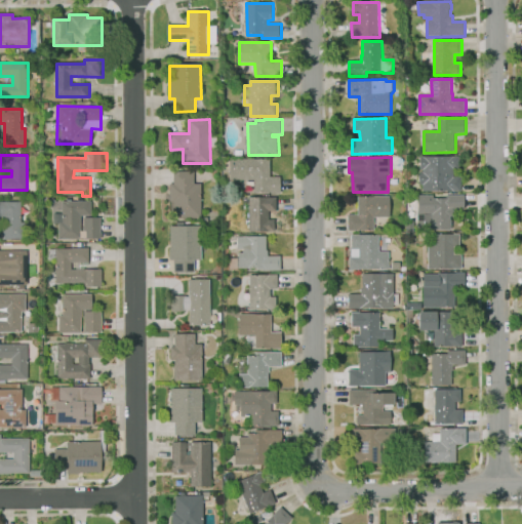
[(463,192),(425,192),(425,186),(422,186),(419,183),(419,176),(422,172),(424,172),(424,170),(422,170),(422,157),(460,157),(460,169),(455,169),(455,176),(463,176),(463,192)]
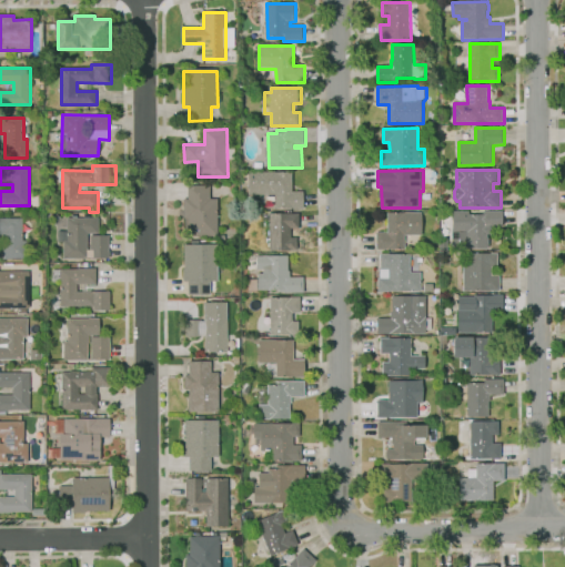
[(305,210),(276,210),(276,195),(250,195),(250,172),(294,172),(294,192),(305,192),(305,210)]
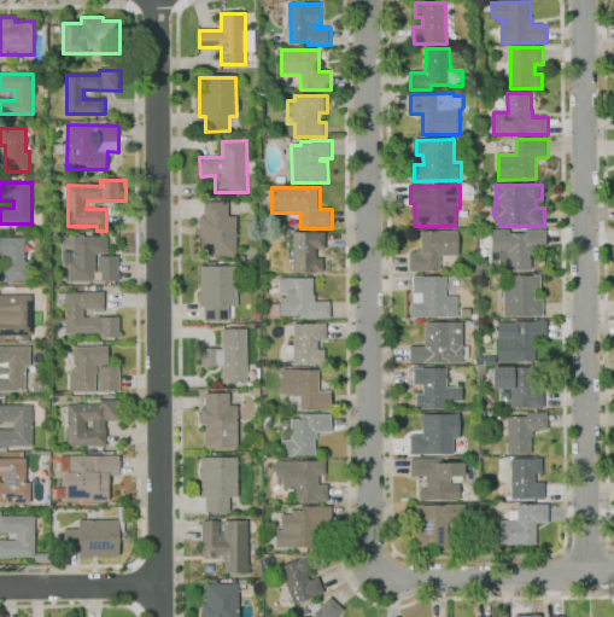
[(204,203),(229,203),(229,216),(237,216),(238,256),(206,257),(206,238),(202,238),(200,217),(204,217),(204,203)]
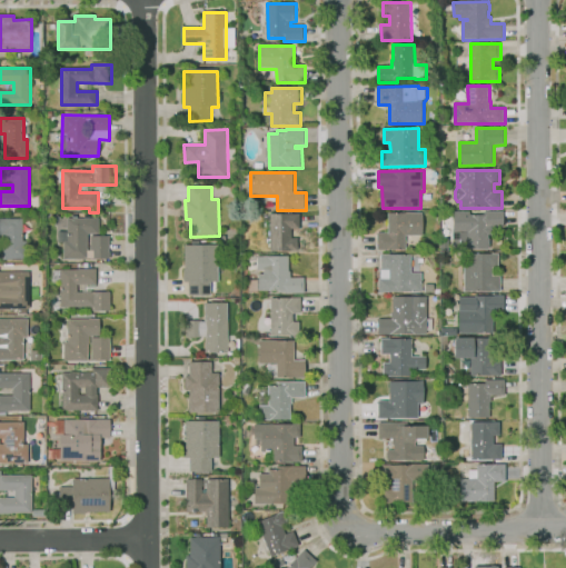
[(492,239),(492,249),(469,250),(469,247),(455,248),(454,212),(472,212),(472,216),(486,216),(486,212),(505,212),(506,228),(494,228),(494,236),(490,236),(490,238),(492,239)]
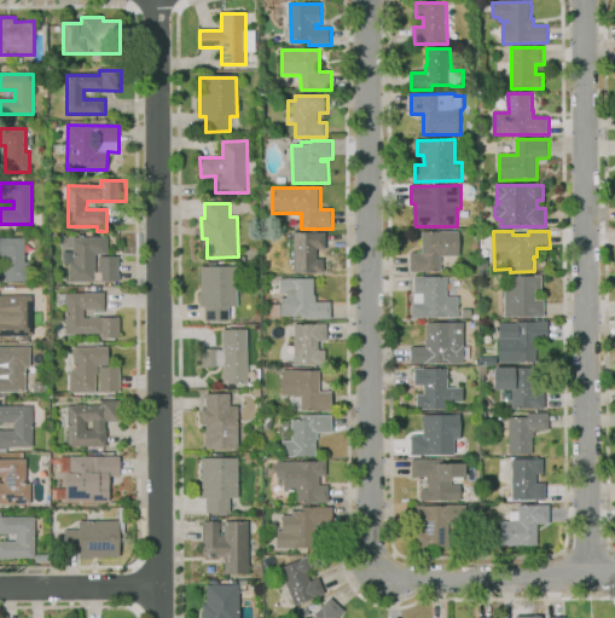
[(326,275),(295,275),(295,234),(328,232),(328,250),(319,250),(319,260),(326,259),(326,275)]
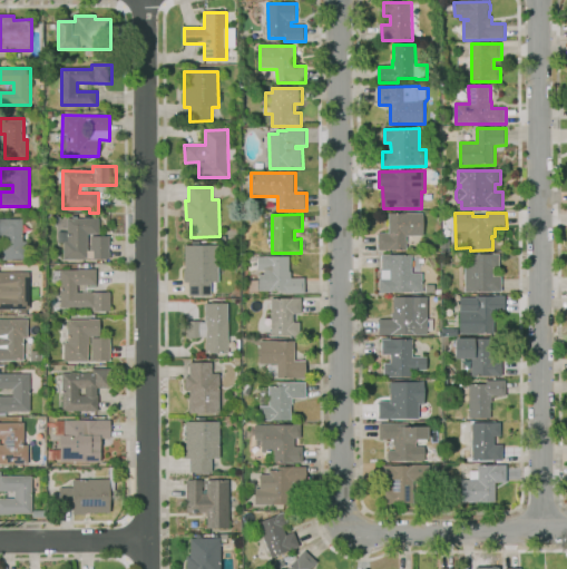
[(380,251),(379,234),(391,234),(390,214),(424,214),(426,236),(408,236),(408,251),(380,251)]
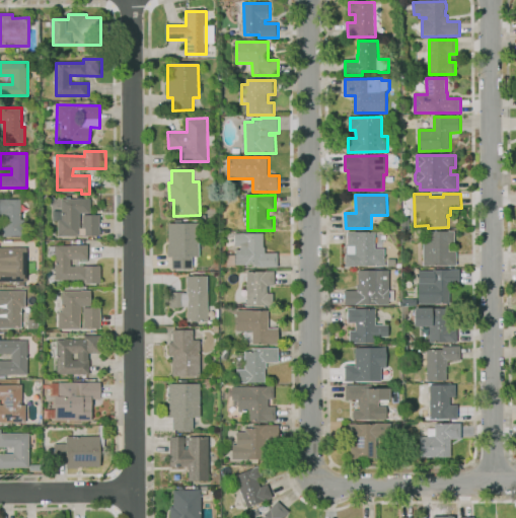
[(62,200),(62,219),(59,219),(59,236),(80,236),(80,214),(91,214),(91,199),(62,200)]
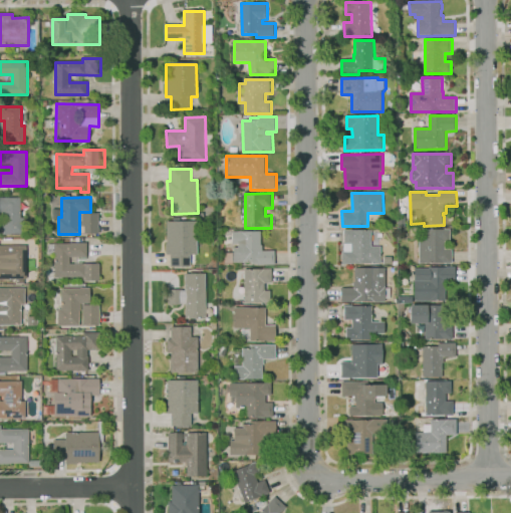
[(0,198),(21,198),(21,235),(0,235),(0,198)]
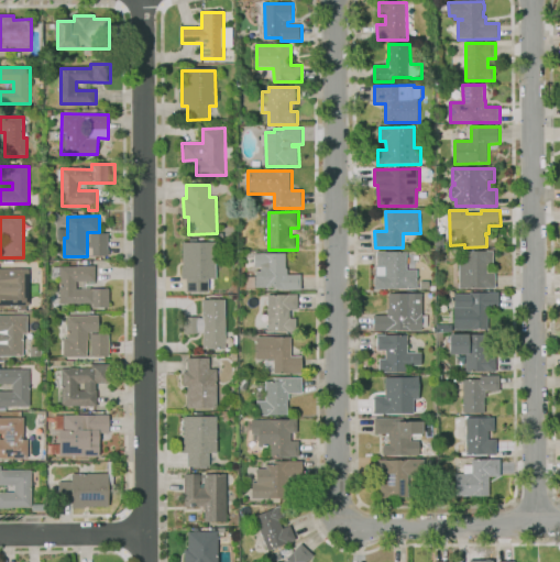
[(91,234),(109,234),(109,256),(91,256),(91,234)]
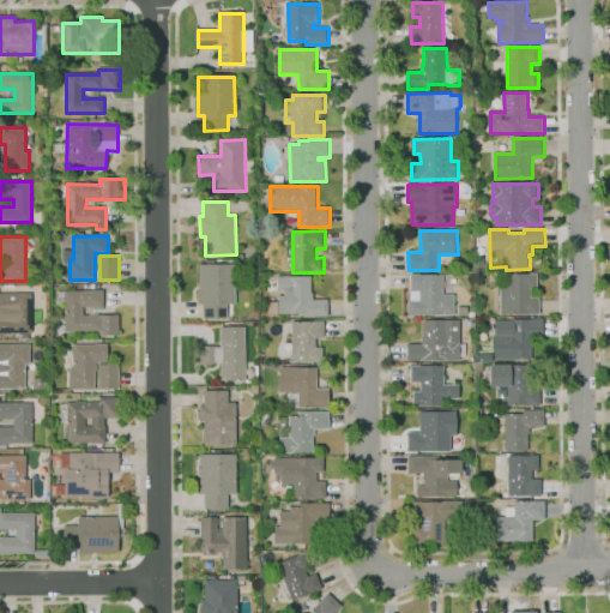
[(199,265),(200,305),(205,305),(205,319),(229,319),(229,306),(236,306),(235,265),(199,265)]
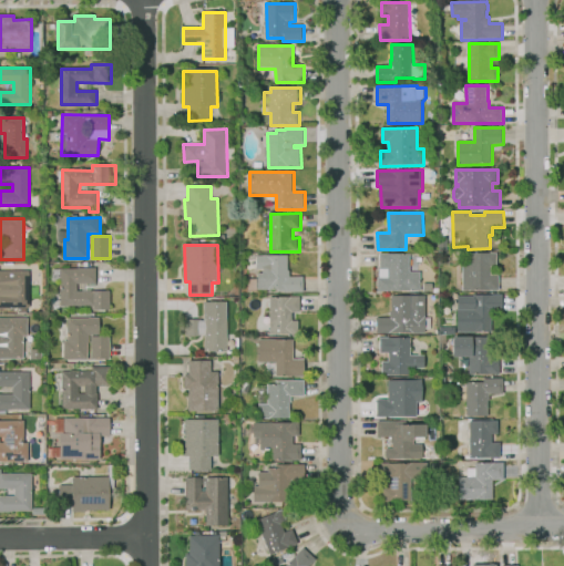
[(285,294),(285,291),(279,291),(279,290),(259,290),(259,274),(265,274),(264,269),(258,269),(258,256),(274,256),(274,254),(280,254),(280,255),(289,255),(289,271),(290,271),(291,277),(305,277),(305,292),(285,294)]
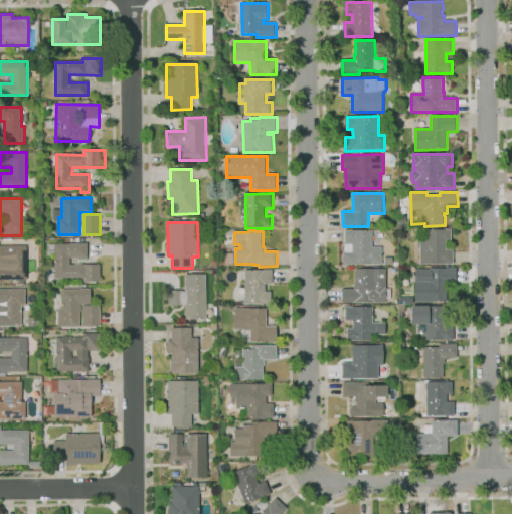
[(383,265),(344,265),(344,252),(354,252),(354,244),(346,244),(346,230),(373,230),(373,247),(383,247),(383,265)]
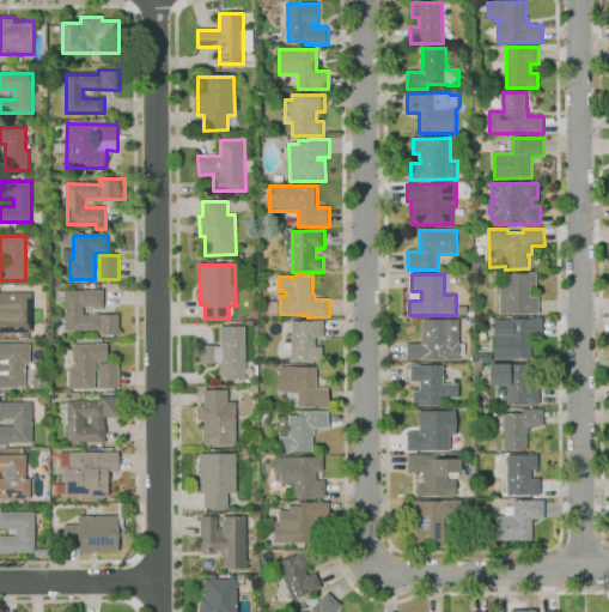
[(541,314),(501,314),(501,284),(507,284),(507,274),(539,274),(539,285),(531,285),(531,296),(541,296),(541,314)]
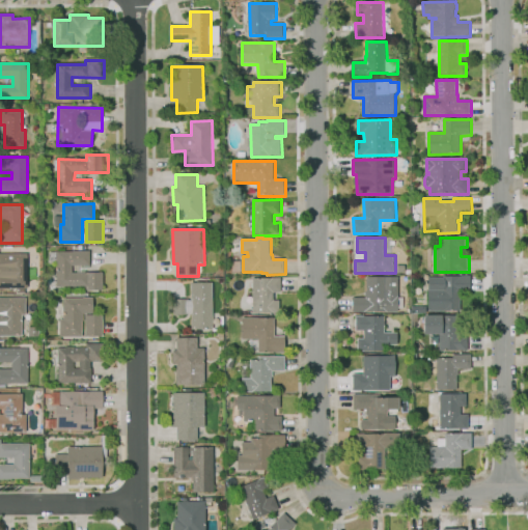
[(56,251),(90,252),(90,267),(74,267),(74,274),(105,274),(105,288),(86,288),(86,287),(56,286),(56,251)]
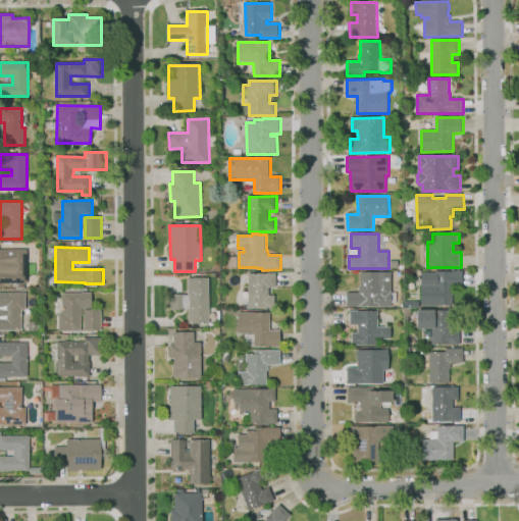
[(0,250),(28,250),(28,283),(0,283),(0,269),(12,269),(12,263),(0,263),(0,250)]
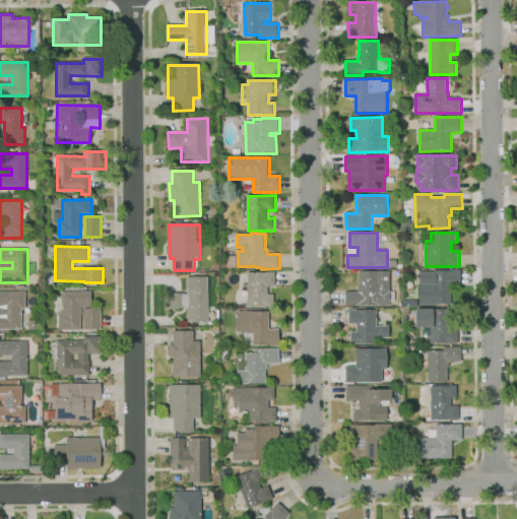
[(421,305),(421,272),(436,271),(462,270),(462,286),(452,286),(452,305),(421,305)]
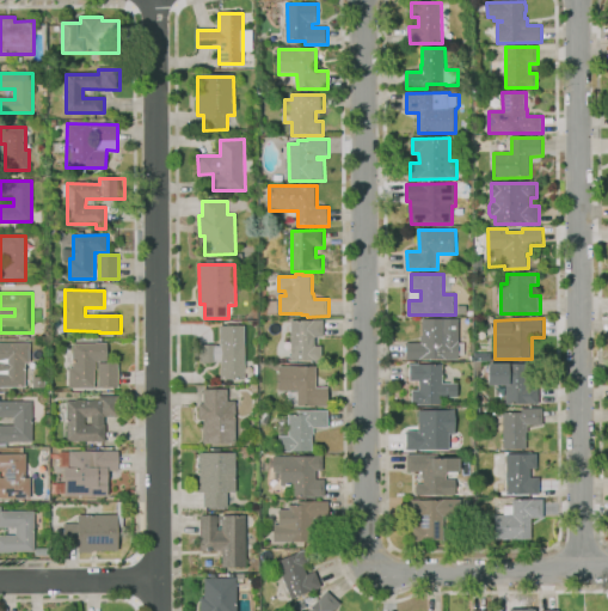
[(460,360),(407,360),(407,343),(422,343),(422,336),(424,336),(424,319),(460,319),(460,360)]
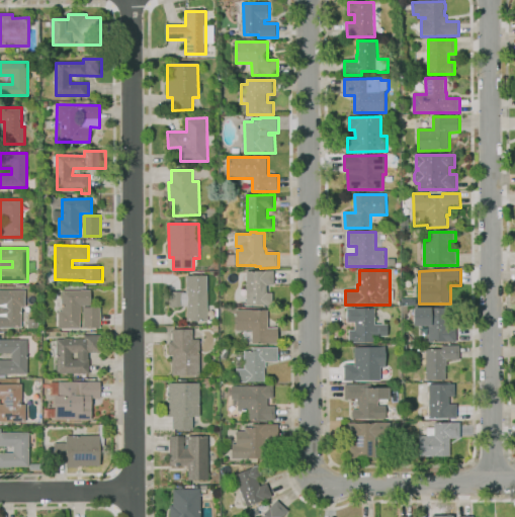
[(248,307),(248,272),(275,271),(275,285),(268,285),(268,293),(274,293),(274,306),(248,307)]
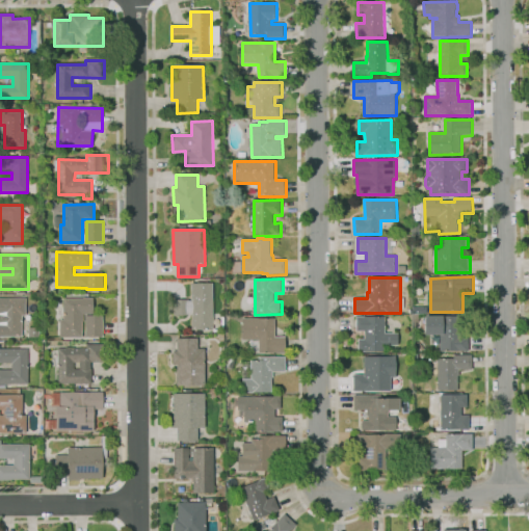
[(192,284),(213,284),(214,329),(192,329),(192,315),(174,315),(174,301),(192,301),(192,284)]
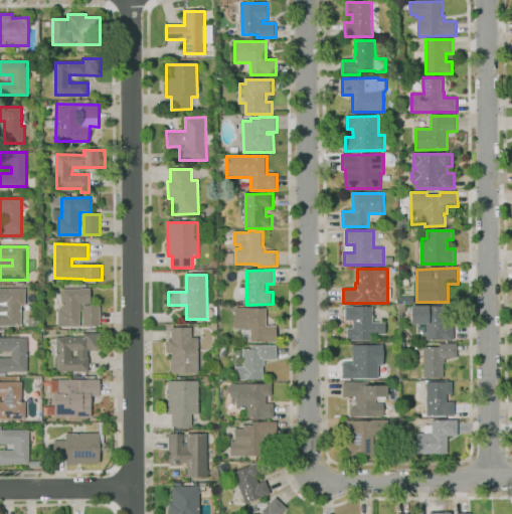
[(0,290),(25,290),(25,306),(21,306),(22,324),(0,324),(0,290)]
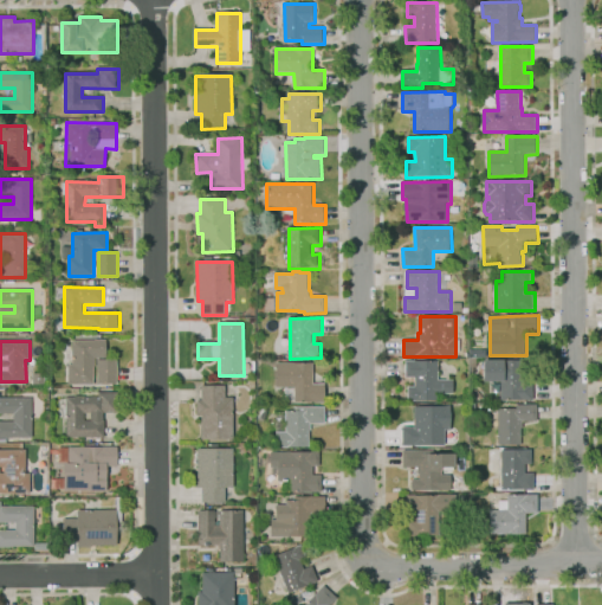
[(73,341),(108,341),(108,359),(96,359),(96,384),(69,384),(69,366),(73,365),(73,341)]
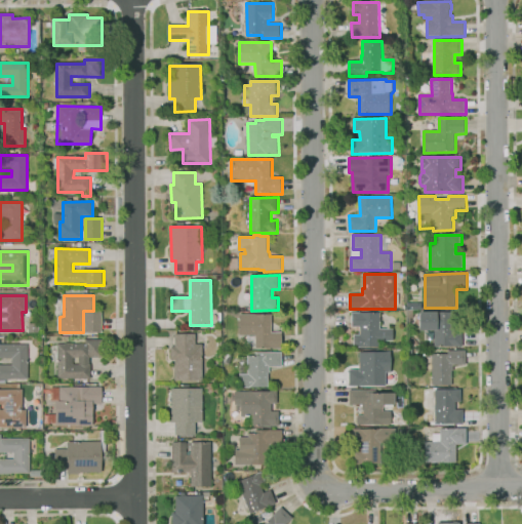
[(408,311),(408,304),(423,303),(424,310),(408,311)]
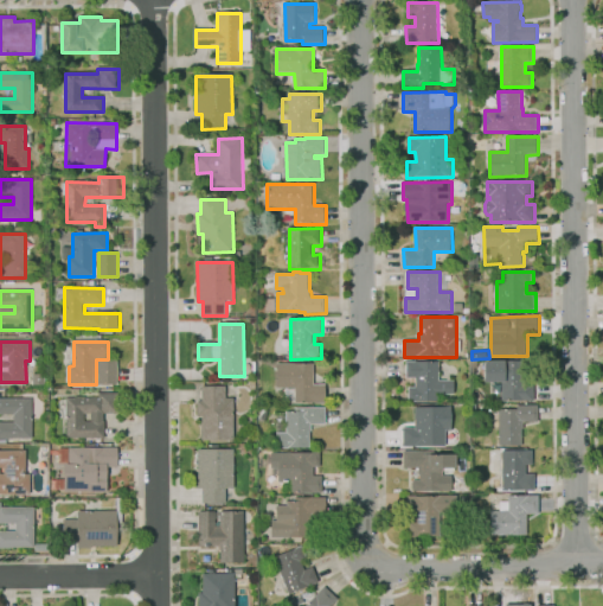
[(98,361),(117,362),(117,384),(97,384),(98,361)]
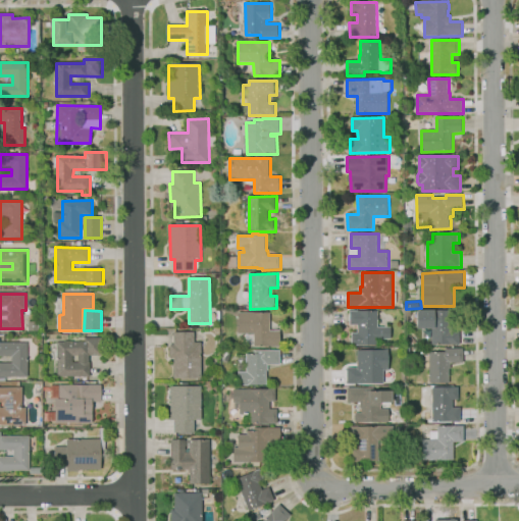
[(461,345),(433,346),(433,328),(418,328),(418,311),(460,310),(460,322),(453,322),(453,330),(461,330),(461,345)]
